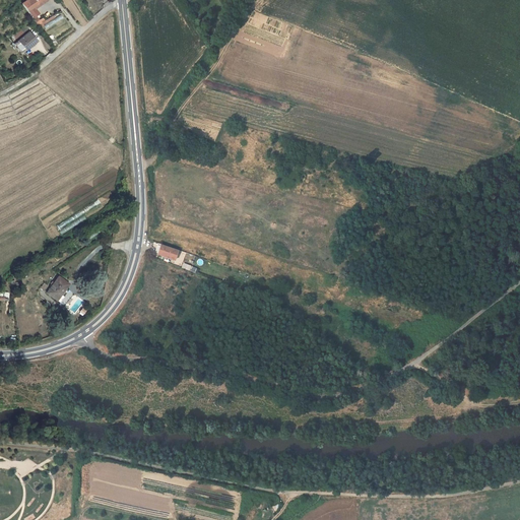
[(37,4),(42,0),(27,0),(22,4),(33,17),(38,13),(33,7),(37,4)]
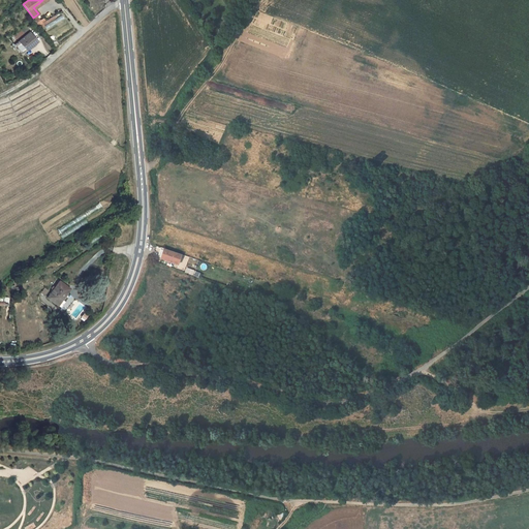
[(41,27),(45,23),(41,19),(37,23),(41,27)]
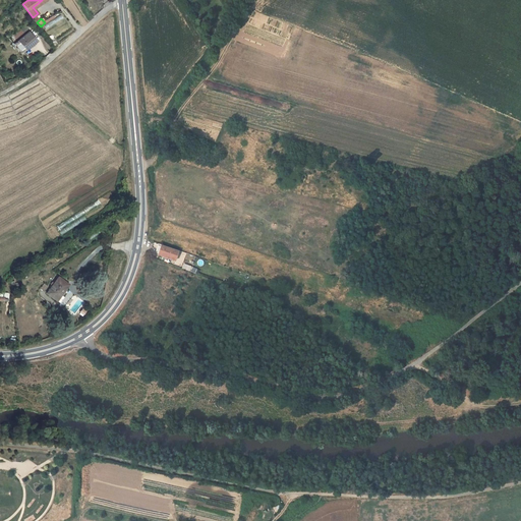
[(9,36),(15,43),(18,41),(16,38),(12,33),(9,36)]
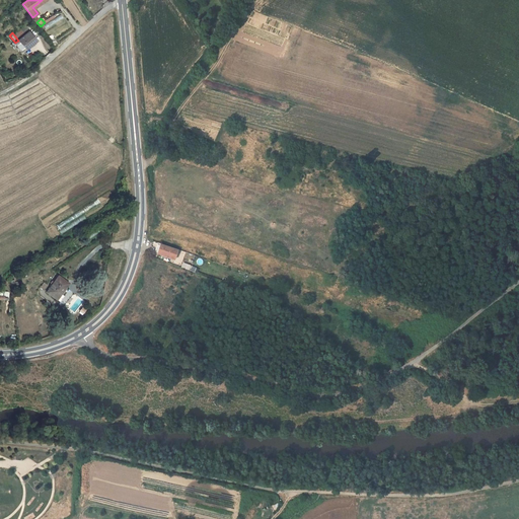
[(19,50),(20,51),(24,49),(34,41),(30,35),(28,32),(24,36),(18,41),(15,43),(14,44),(17,47),(19,50)]
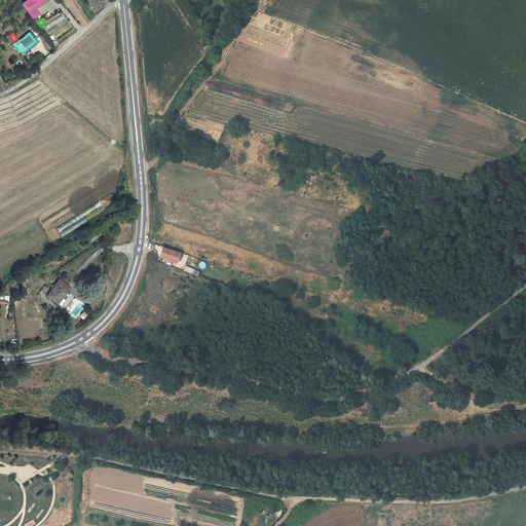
[(32,35),(31,36),(35,41),(25,49),(26,50),(37,42),(32,35)]
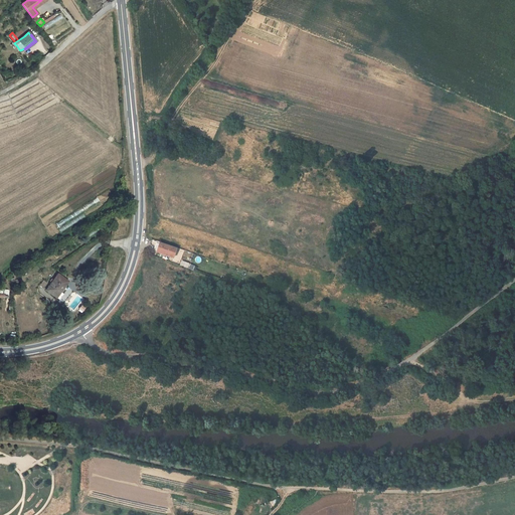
[(177,248),(160,242),(157,251),(174,258),(177,248)]
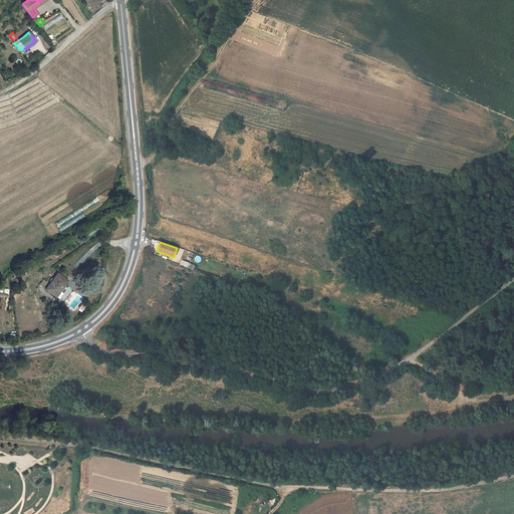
[(46,289),(56,296),(60,291),(58,290),(63,283),(65,284),(67,281),(57,273),(46,289)]
